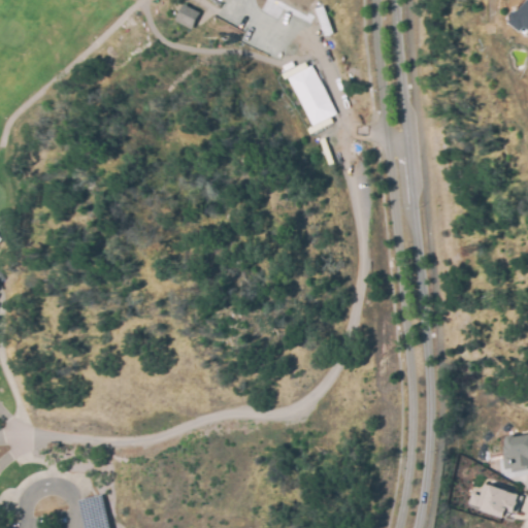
[(527,26),(524,31),(514,21),(515,19),(514,19),(514,14),(516,13),(519,12),(520,13),(527,3),(527,26)]
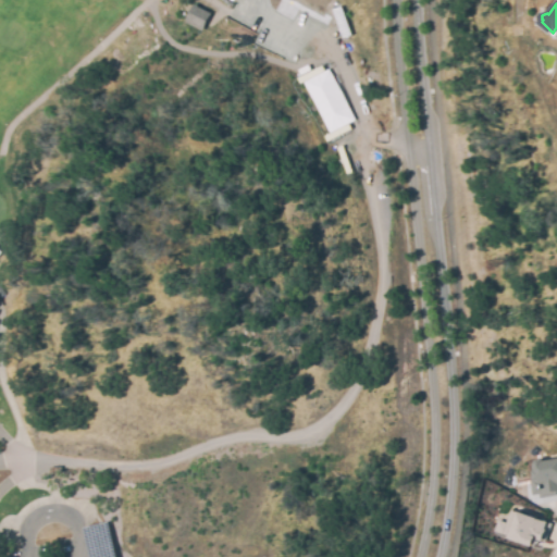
[(203,31),(186,22),(195,4),(212,13),(203,31)]
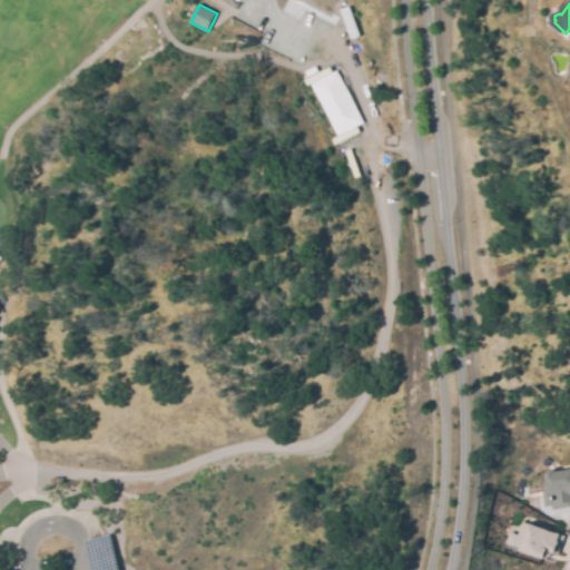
[(310,82),(334,69),(361,120),(336,134),(310,82)]
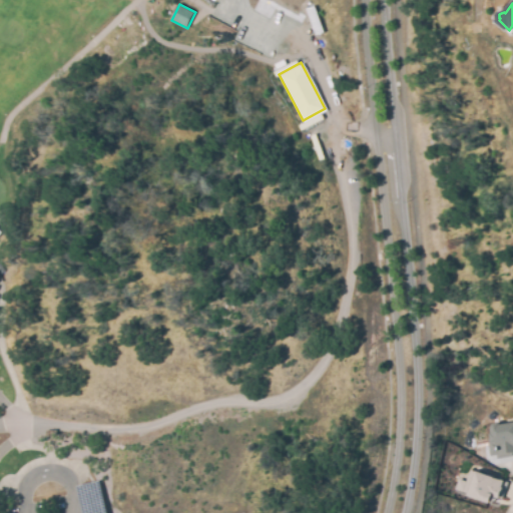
[(512,422),(512,449),(511,450),(511,455),(497,458),(496,454),(489,455),(487,441),(493,440),(492,434),(493,434),(492,428),(494,424),(499,423),(501,425),(512,422)]
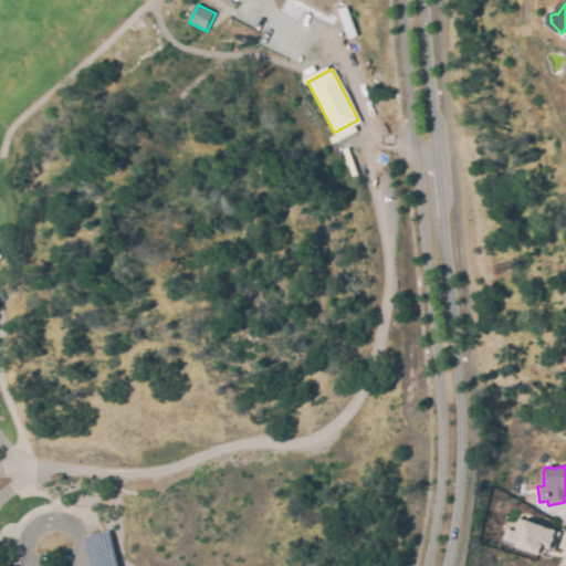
[(519,519),(526,521),(526,520),(555,530),(551,543),(554,544),(552,551),(548,549),(546,556),(517,546),(519,545),(502,538),(505,528),(514,532),(519,519)]
